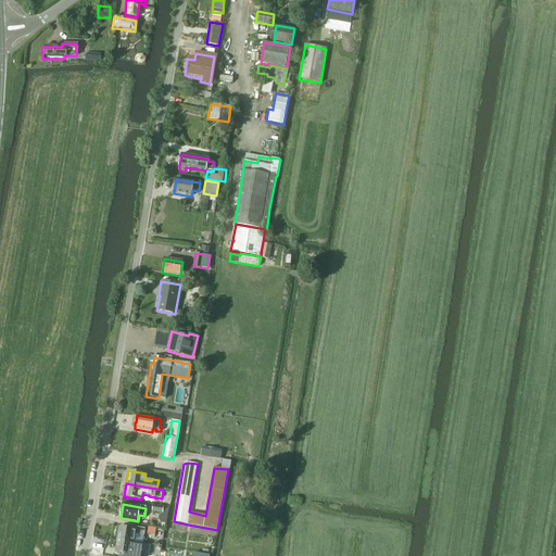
[(119,527),(117,540),(134,542),(142,544),(143,535),(144,529),(135,528),(135,529),(119,527)]
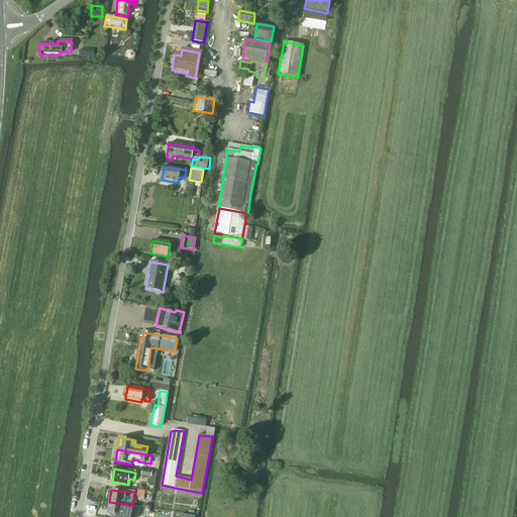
[(109,502),(107,513),(118,515),(117,516),(130,516),(131,513),(133,506),(132,506),(124,504),(109,502)]
